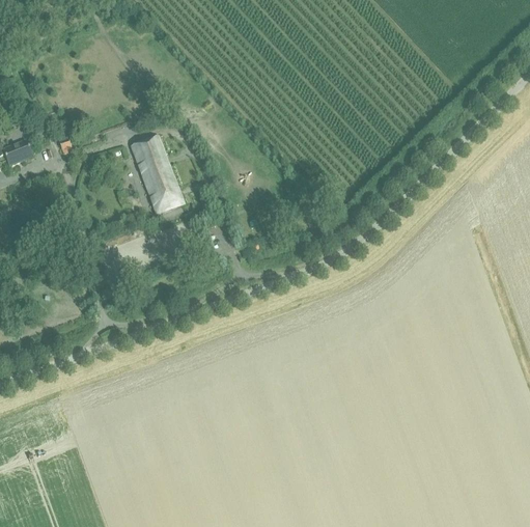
[(65,131),(57,134),(62,148),(70,145),(65,131)]
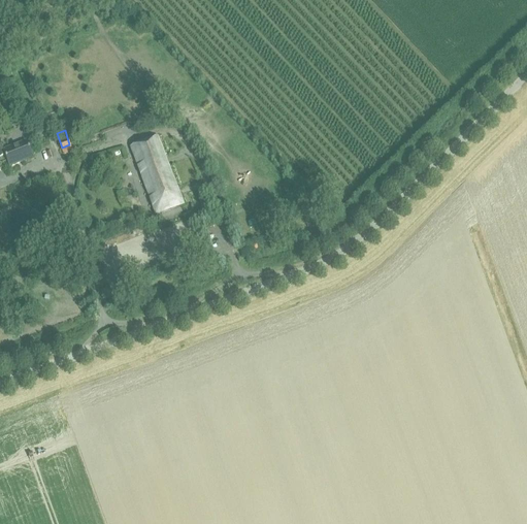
[(156,213),(184,202),(158,135),(131,144),(156,213)]
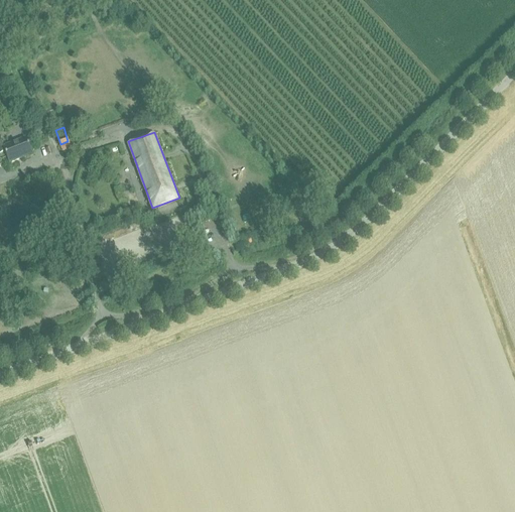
[(0,151),(6,149),(10,160),(33,151),(26,134),(4,144),(2,138),(0,138),(0,151)]
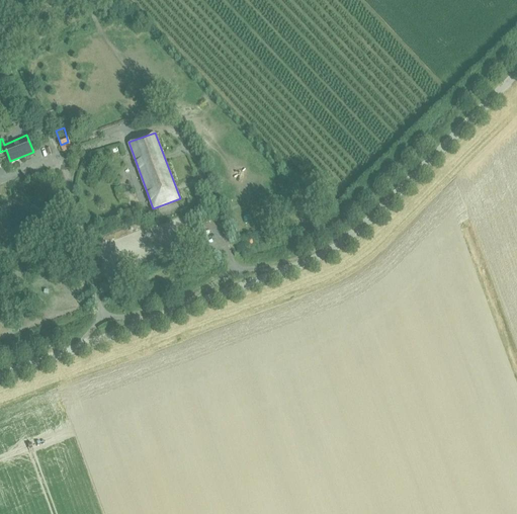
[(119,183),(114,186),(118,195),(123,193),(121,188),(119,183)]
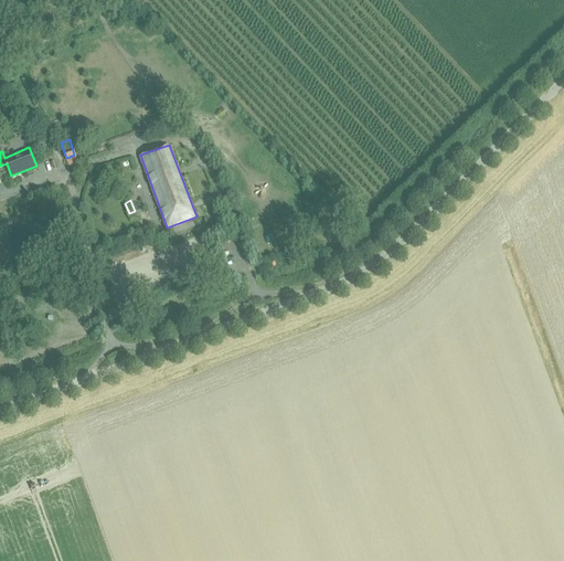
[(156,295),(146,299),(149,307),(159,303),(156,295)]
